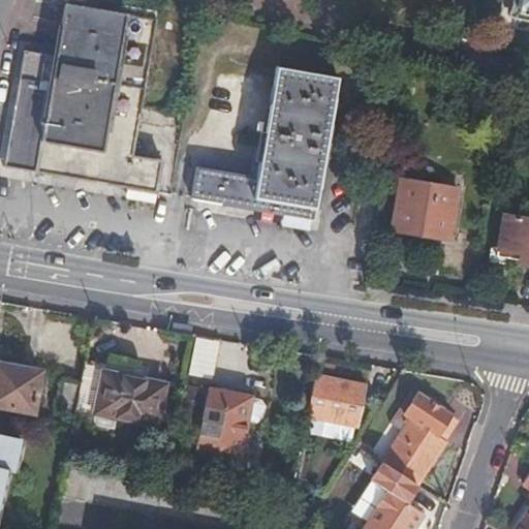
[(96,11),(97,0),(64,0),(63,4),(66,5),(57,57),(31,53),(26,80),(18,79),(6,167),(7,168),(158,193),(163,162),(132,156),(156,22),(96,11)]
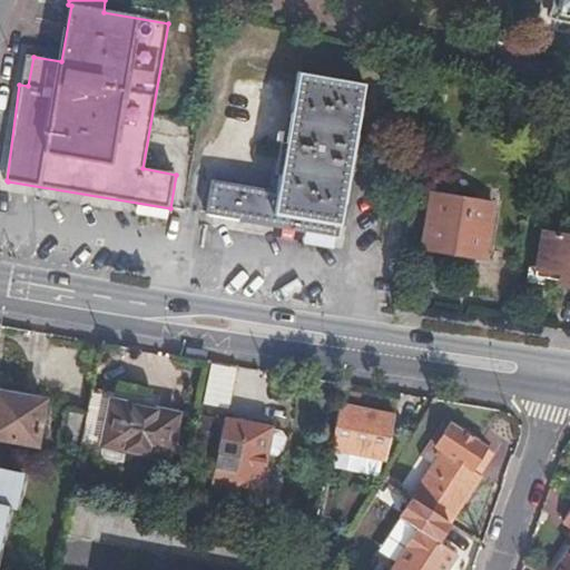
[(569,0),(558,0),(556,10),(569,13),(569,0)]
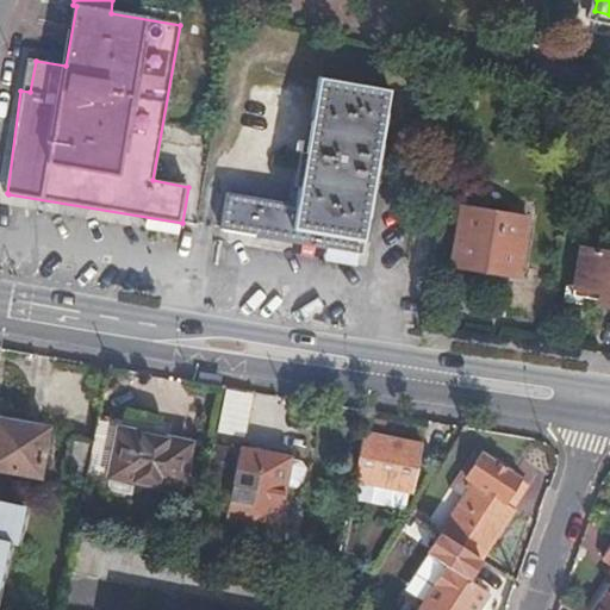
[(265,237),(363,254),(378,172),(374,172),(388,91),(321,78),(309,149),(306,149),(297,204),(229,193),(222,230),(265,237)]
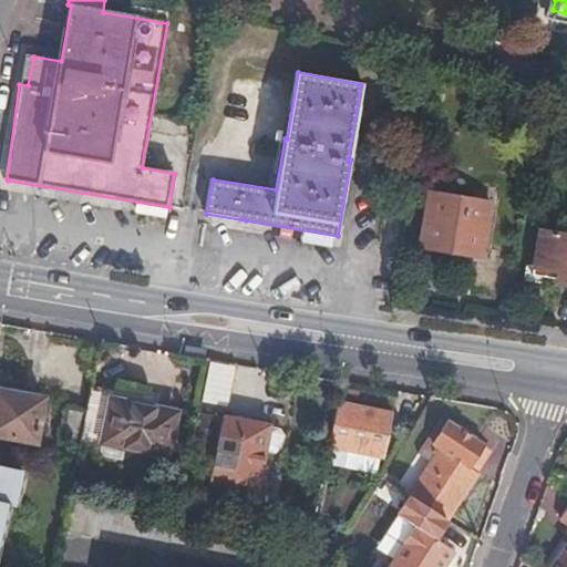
[(420,246),(444,250),(446,241),(483,247),(491,203),(429,192),(420,246)]
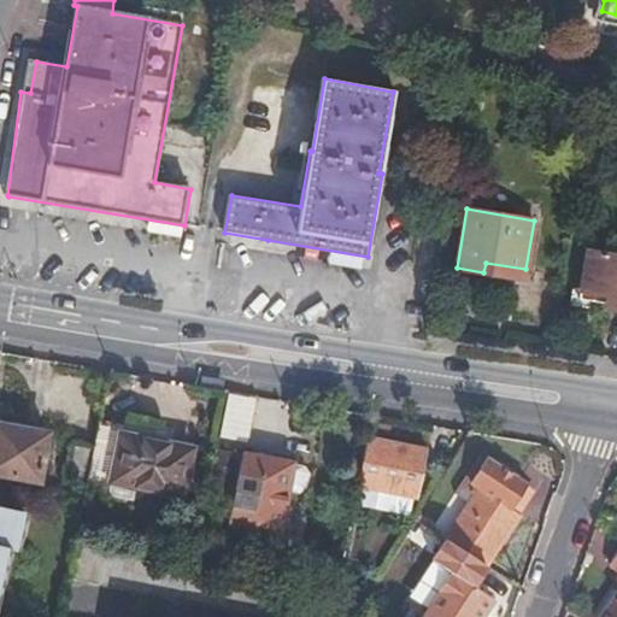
[(605,309),(616,310),(616,256),(587,251),(580,299),(605,303),(605,309)]
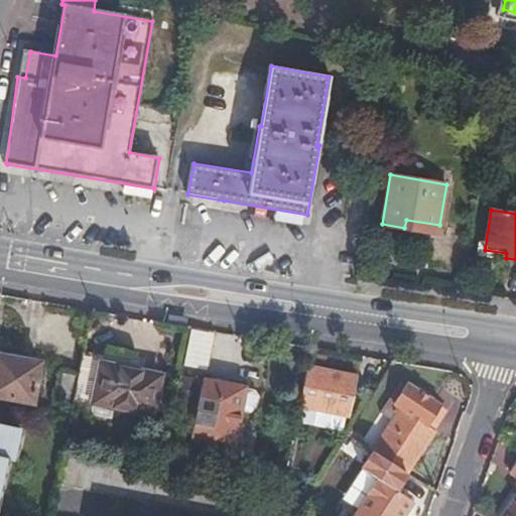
[(132,360),(84,350),(74,399),(153,415),(161,375),(131,368),(132,360)]
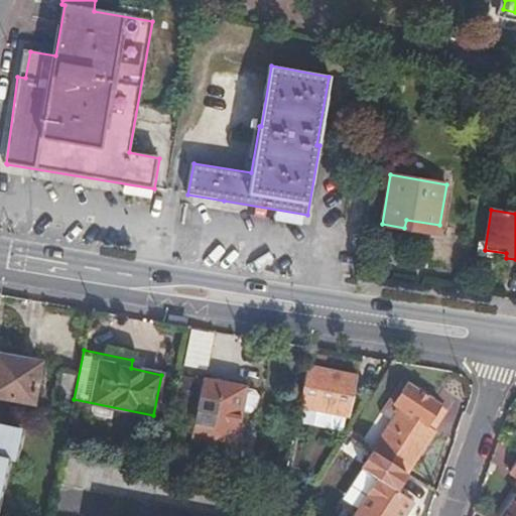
[(9,400),(32,404),(40,363),(0,354),(0,395),(9,398),(9,400)]
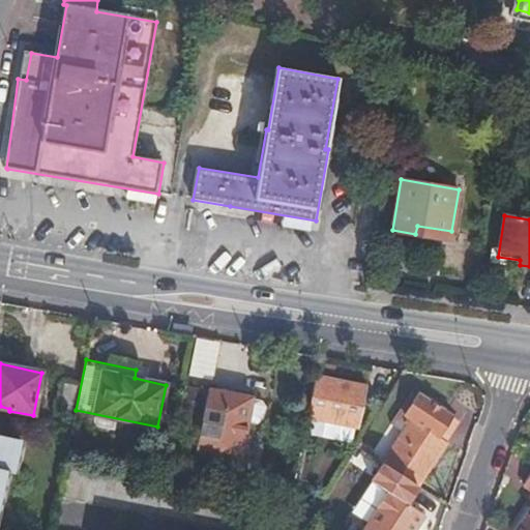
[(316,375),(307,416),(360,425),(367,385),(316,375)]
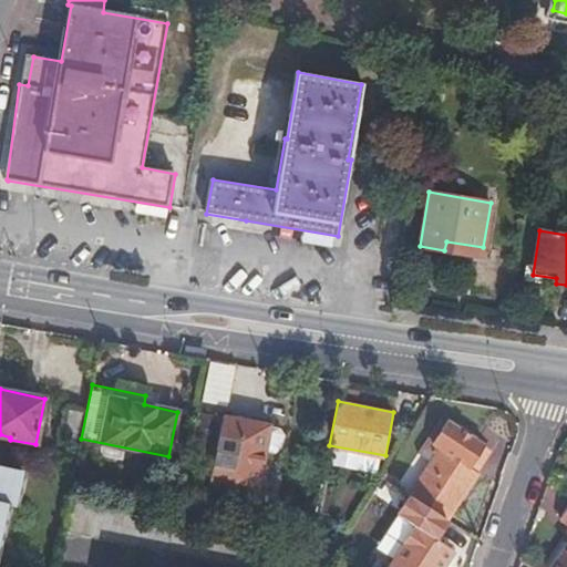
[(210,486),(260,496),(275,425),(225,415),(223,422),(202,418),(194,455),(215,460),(210,486)]
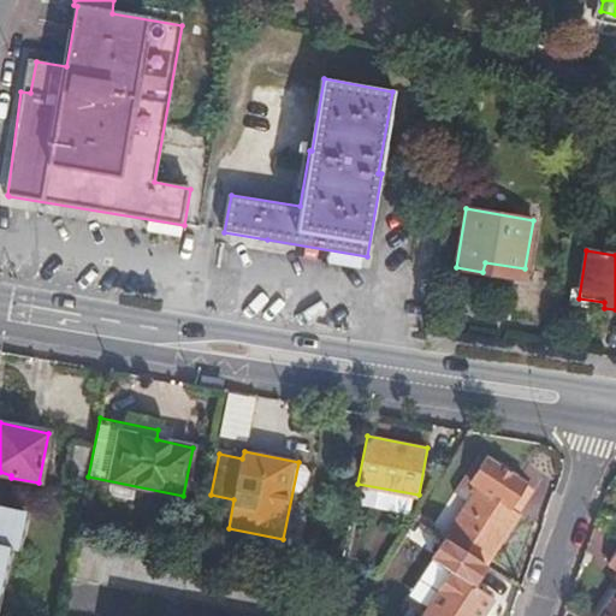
[(451,543),(486,564),(517,514),(510,508),(525,485),(478,454),(462,478),(478,489),(445,539),(451,543)]
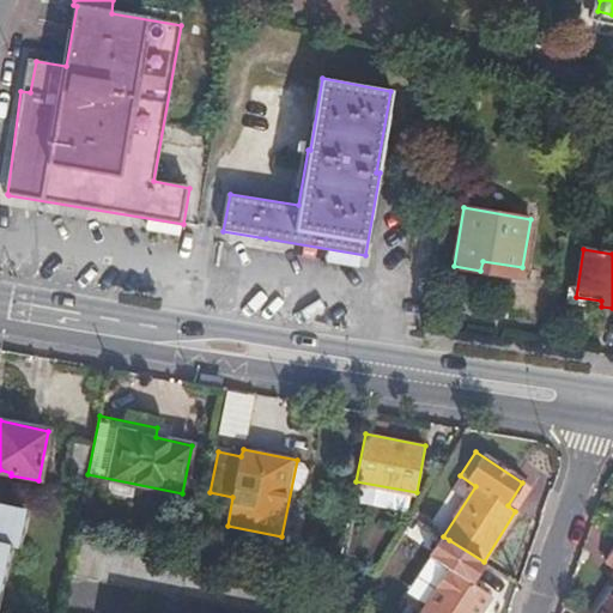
[(508,505),(515,511),(530,487),(522,483),(508,505)]
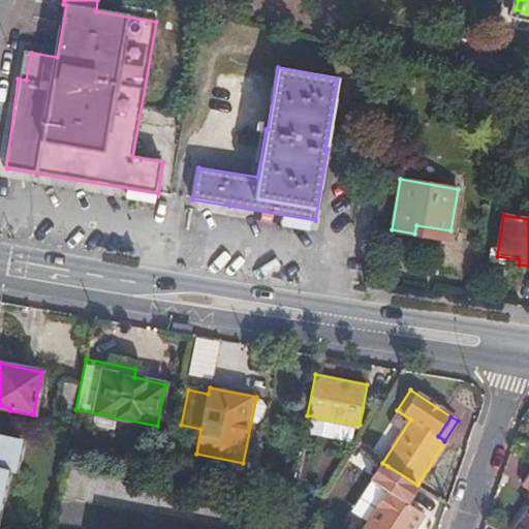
[(0,502),(7,472),(16,473),(22,442),(0,437),(0,502)]
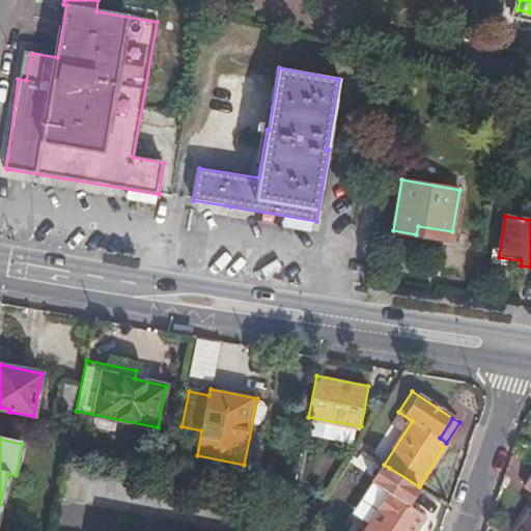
[(58,497),(227,530),(314,530),(317,520),(288,513),(166,488),(64,468),(58,497)]
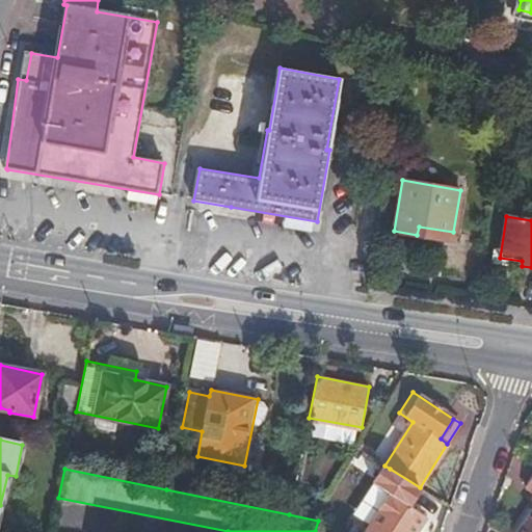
[(408,505),(420,487),(390,469),(378,486),(392,496),(368,531),(416,531),(426,517),(408,505)]
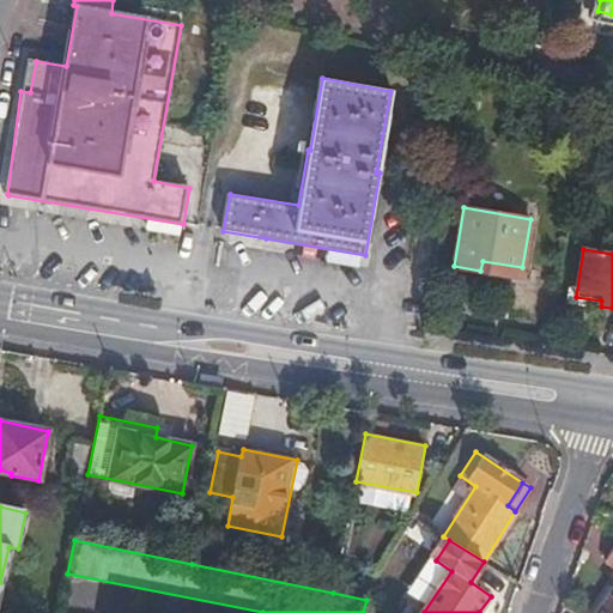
[(612,612),(612,550),(605,562),(612,568),(612,596),(601,612),(612,612)]
